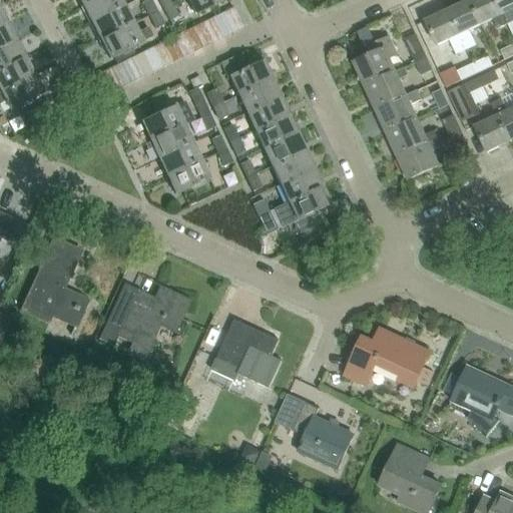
[(94,0),(83,6),(92,23),(125,6),(121,0),(94,0)]
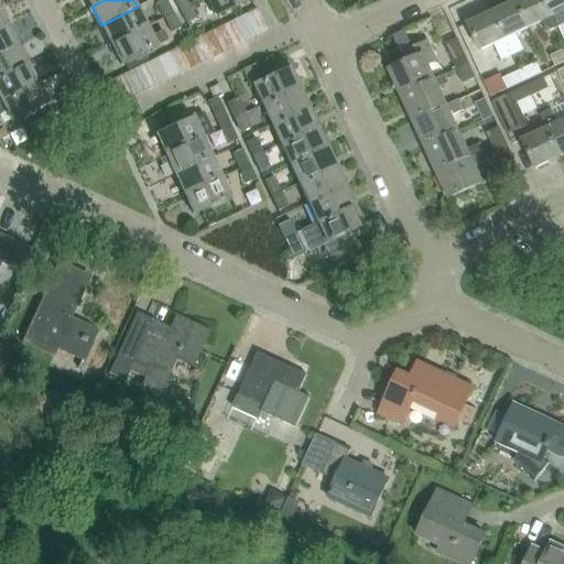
[(165,0),(162,0),(155,4),(163,19),(173,13),(165,0)]
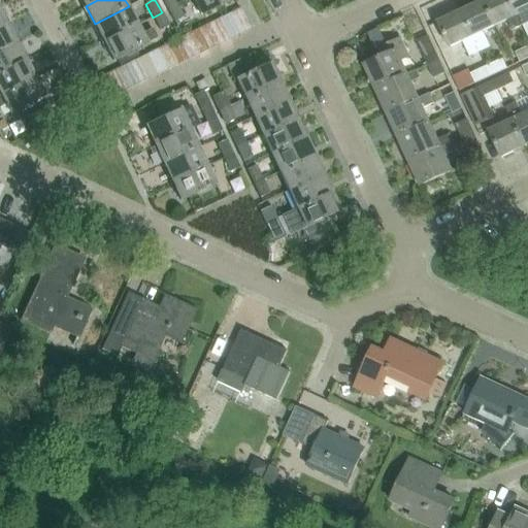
[(196,0),(203,14),(232,0),(196,0)]
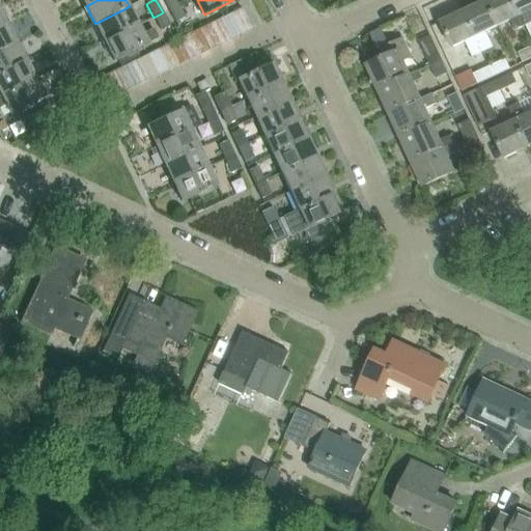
[(514,0),(490,0),(487,1),(499,26),(511,20),(514,27),(525,23),(514,0)]
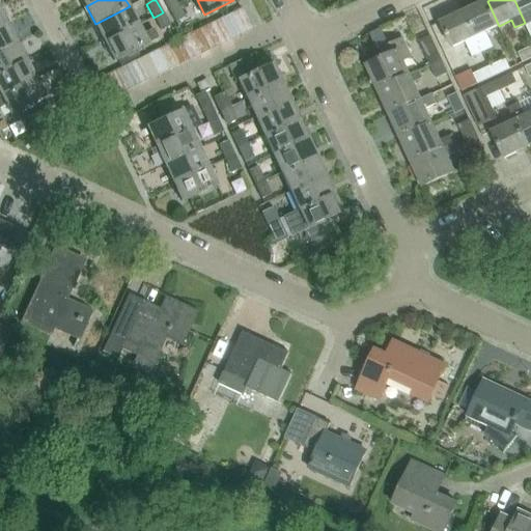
[(530,0),(514,0),(525,23),(530,19),(530,0)]
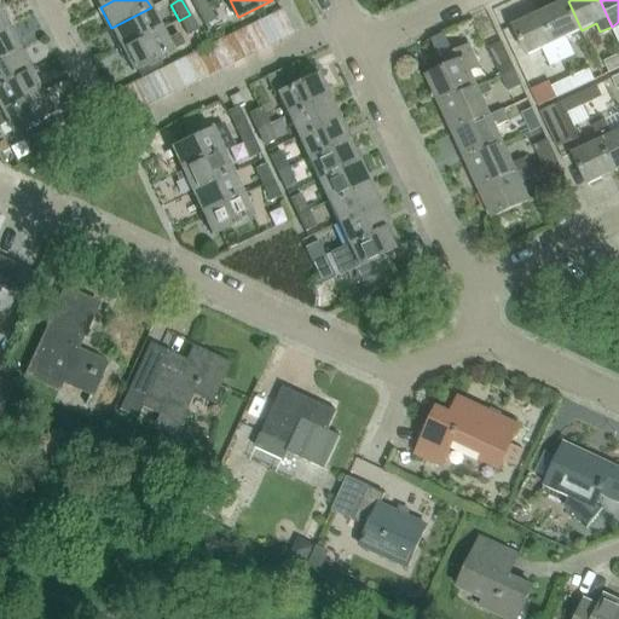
[(576,57),(566,38),(582,30),(568,1),(515,27),(528,56),(542,48),(551,69),(576,57)]
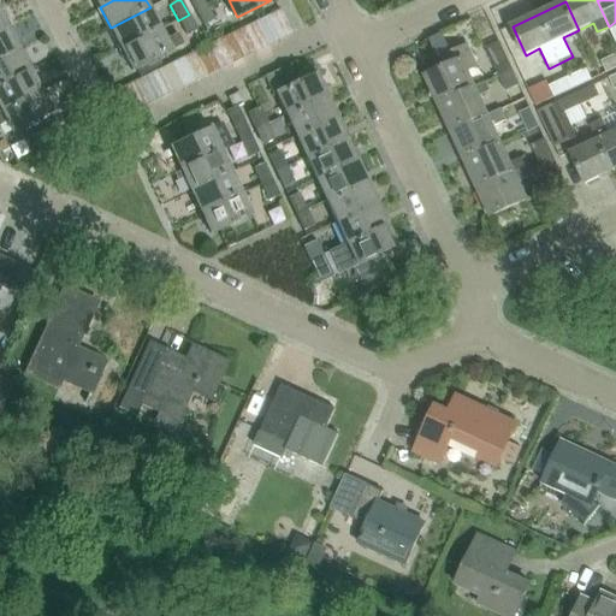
[(207,3),(197,9),(205,23),(215,18),(207,3)]
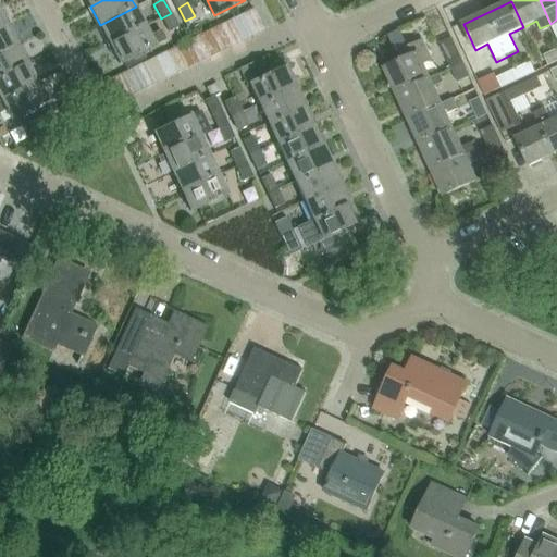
[(100,25),(110,44),(146,25),(136,7),(100,25)]
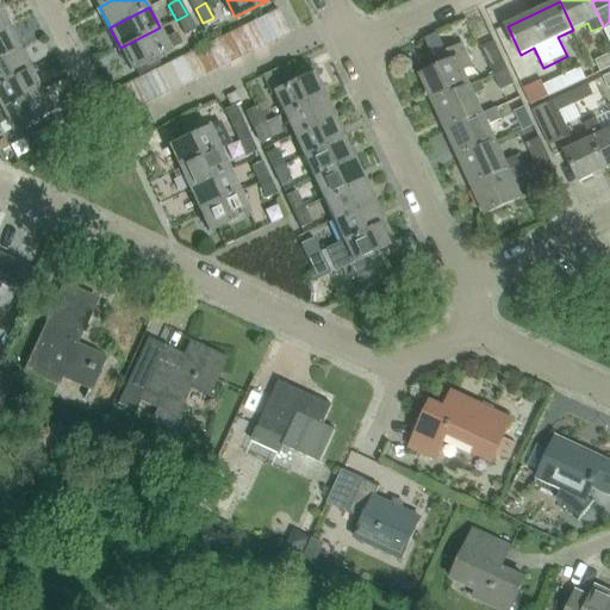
[(278,39),(290,33),(278,8),(266,14),(278,39)]
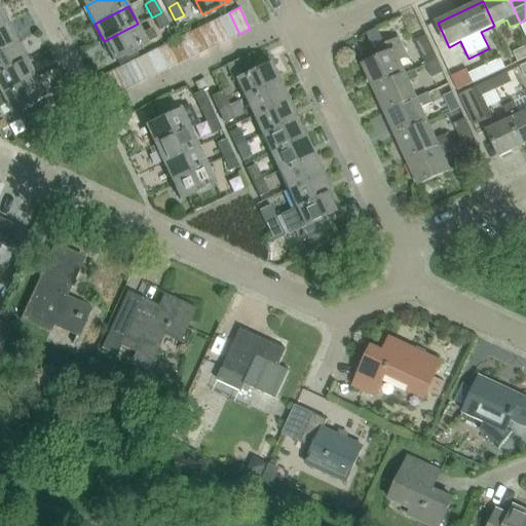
[(170,26),(161,12),(152,17),(159,31),(170,26)]
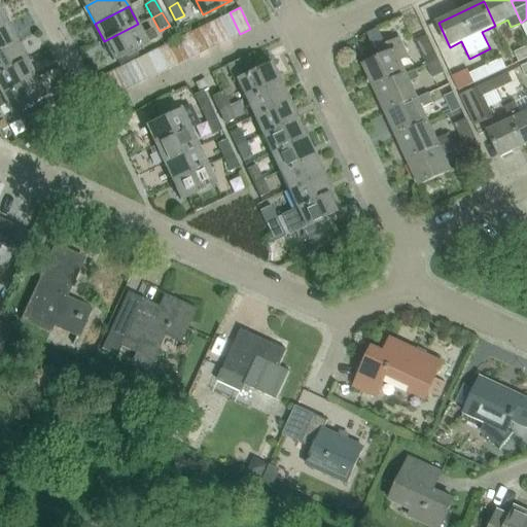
[(240,34),(230,12),(219,18),(230,39),(240,34)]
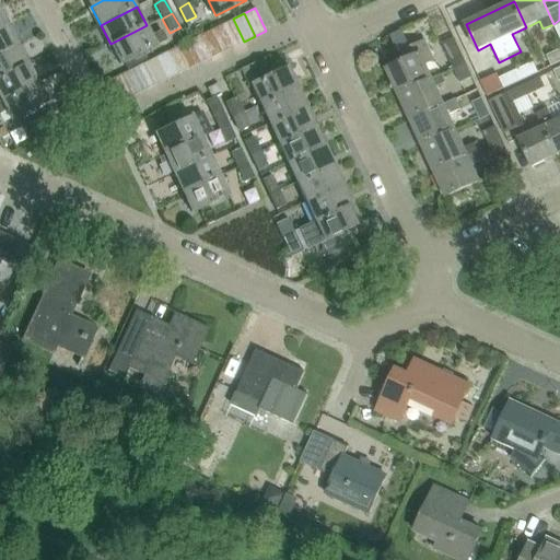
[(244,42),(233,19),(222,24),(233,46),(244,42)]
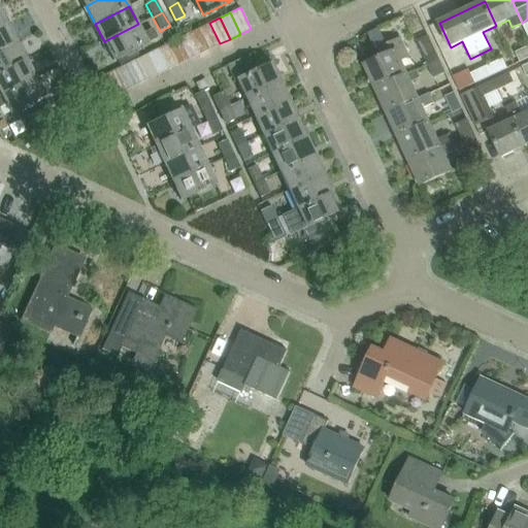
[(0,27),(0,50),(18,41),(8,23),(0,27)]
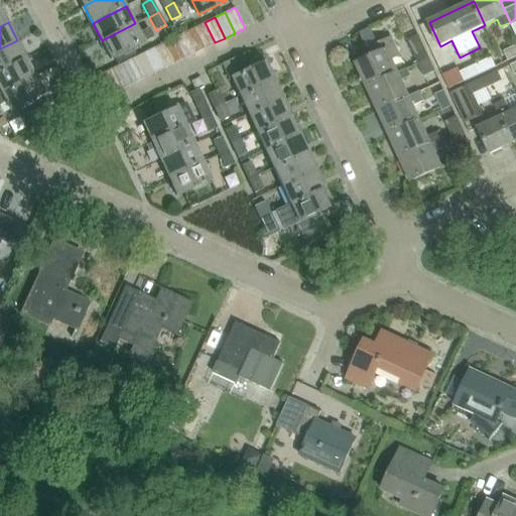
[(215,42),(205,22),(196,26),(205,47),(215,42)]
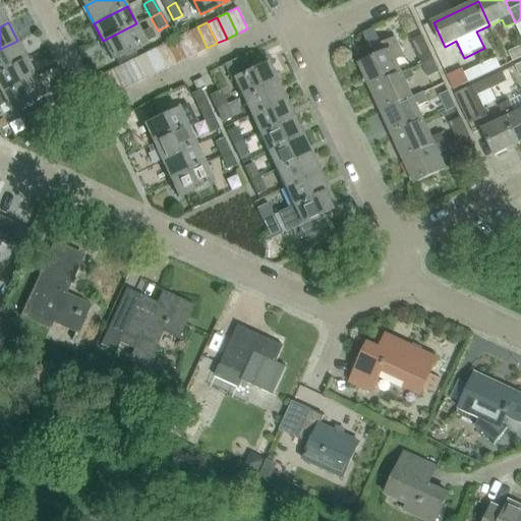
[(140,33),(136,23),(103,41),(113,59),(155,37),(150,29),(140,33)]
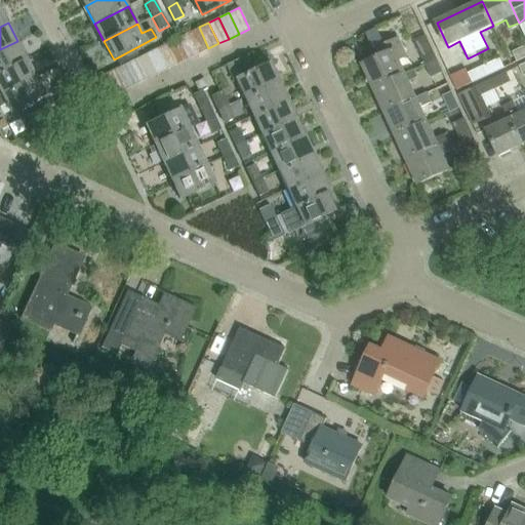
[(208,48),(199,27),(188,32),(199,53),(208,48)]
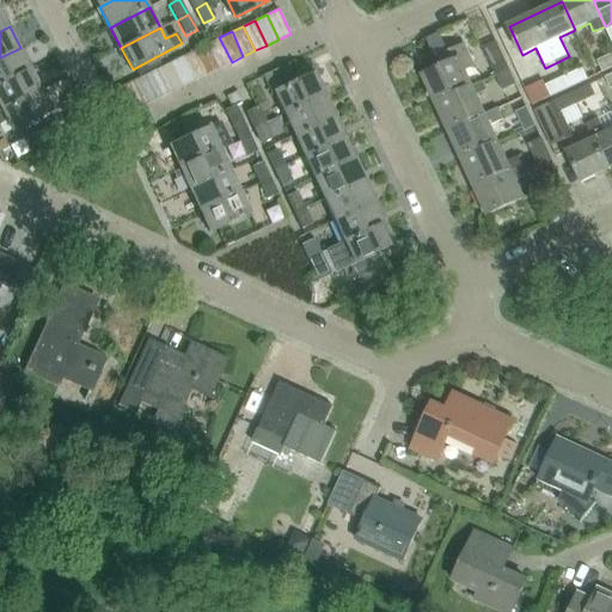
[(232,62),(219,37),(207,43),(219,68),(232,62)]
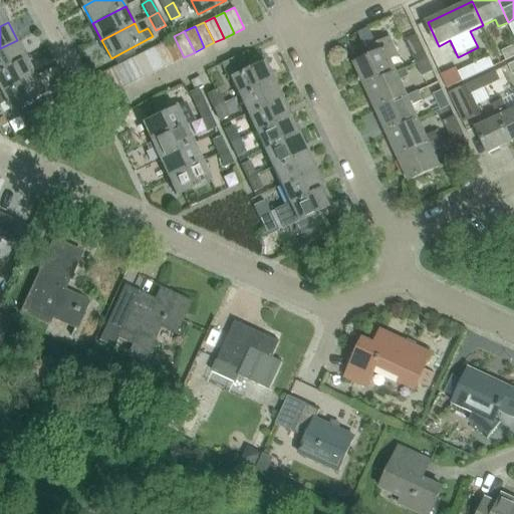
[(184,57),(174,36),(164,41),(174,62),(184,57)]
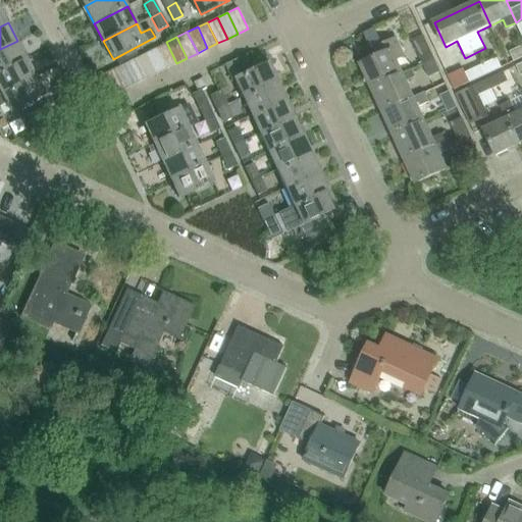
[(422,65),(434,59),(423,37),(411,43),(422,65)]
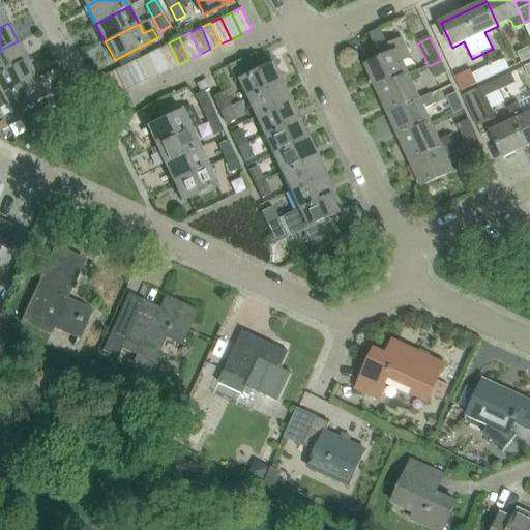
[(366,66),(378,91),(410,76),(404,62),(413,58),(404,38),(390,45),(393,54),(366,66)]
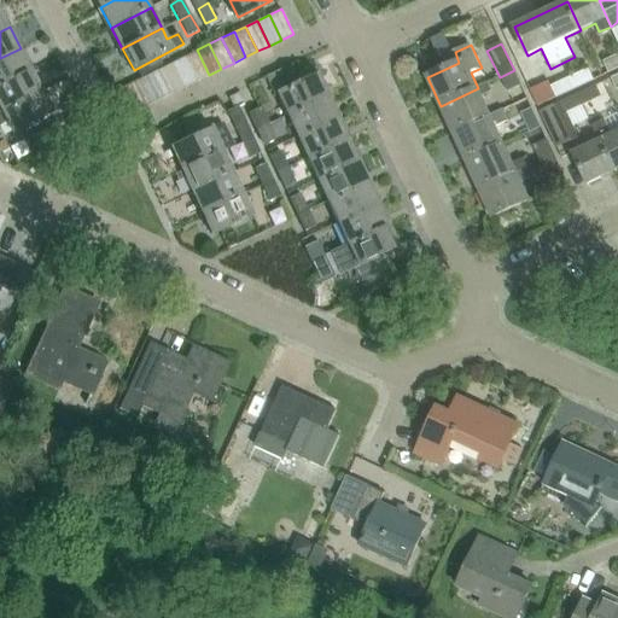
[(0,58),(0,83),(30,69),(21,48),(0,58)]
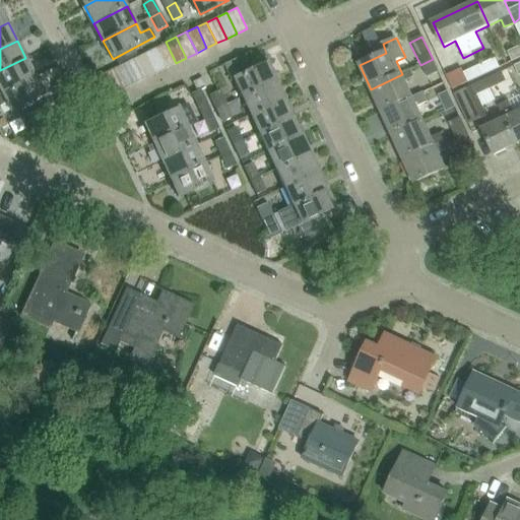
[(176,63),(166,42),(155,47),(167,68),(176,63)]
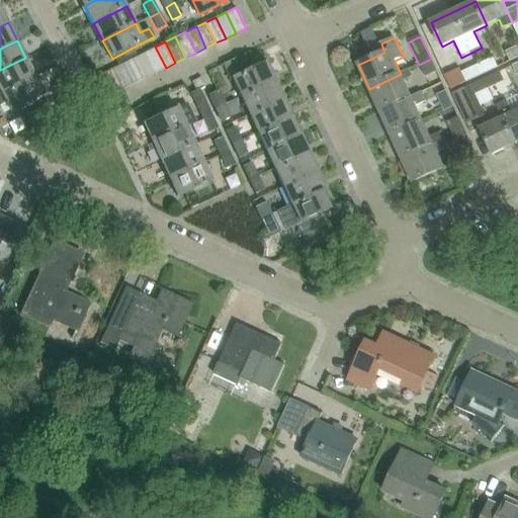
[(510,61),(517,56),(517,45),(505,51),(510,61)]
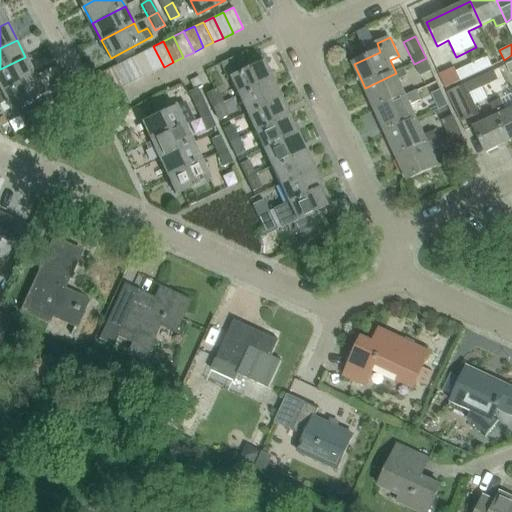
[(153,72),(164,67),(153,46),(143,51),(153,72)]
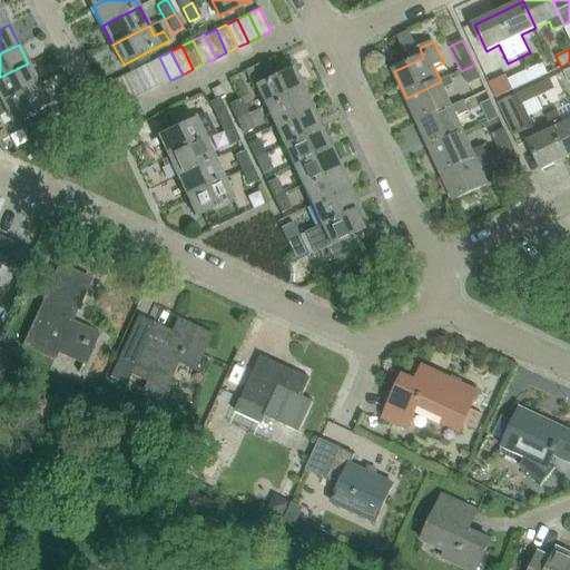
[(170,80),(159,57),(148,62),(159,85),(170,80)]
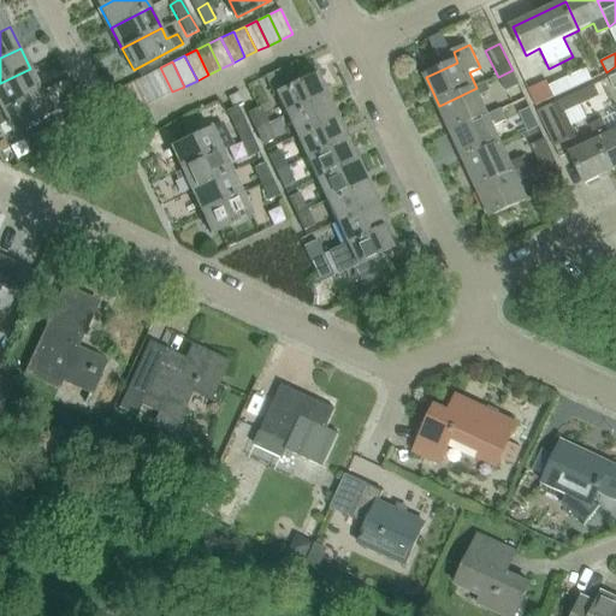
[(327,95),(317,73),(298,82),(291,67),(292,67),(291,64),(265,76),(273,94),(276,93),(285,114),(327,95)]
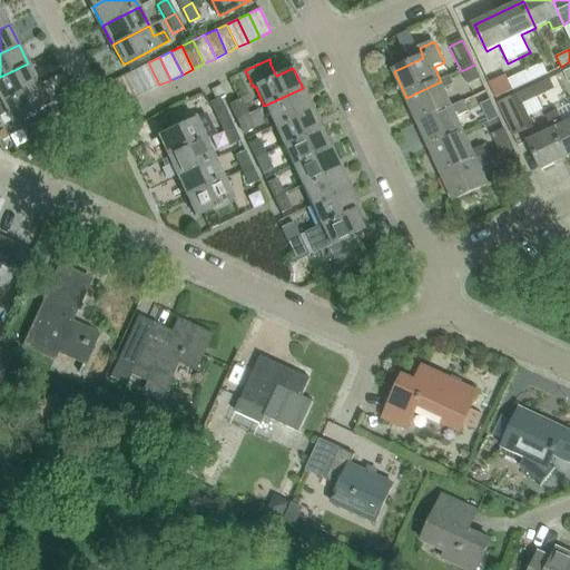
[(159,85),(148,62),(137,68),(148,90),(159,85)]
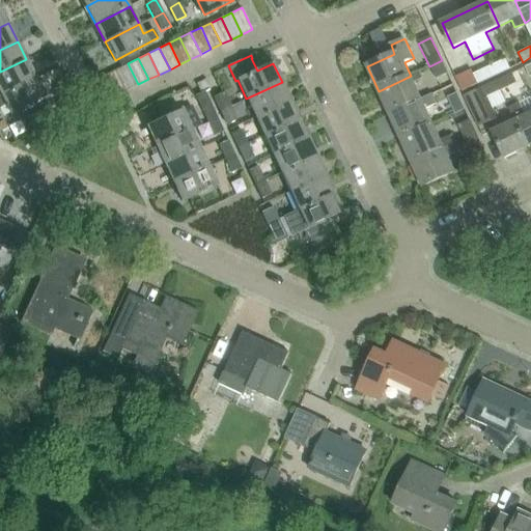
[(493,76),(509,67),(504,58),(488,66),(493,76)]
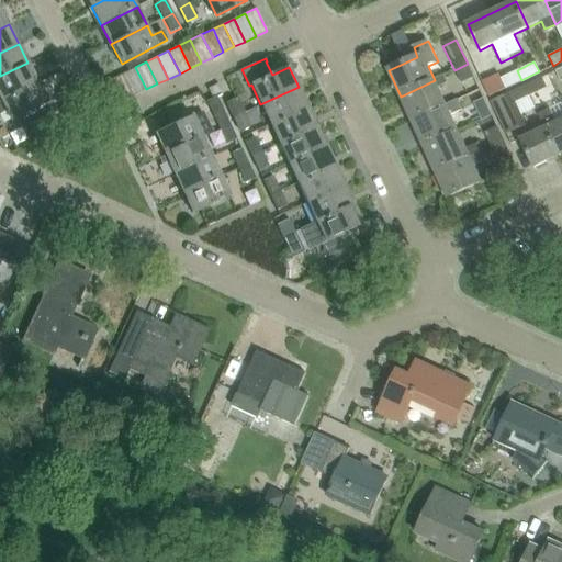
[(0,76),(0,99),(0,101),(37,81),(27,63),(0,76)]
